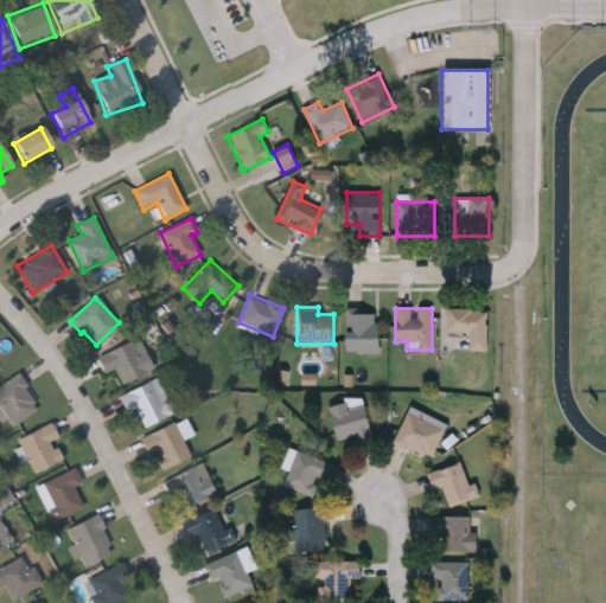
[(380,353),(346,353),(348,309),(380,309),(380,353)]
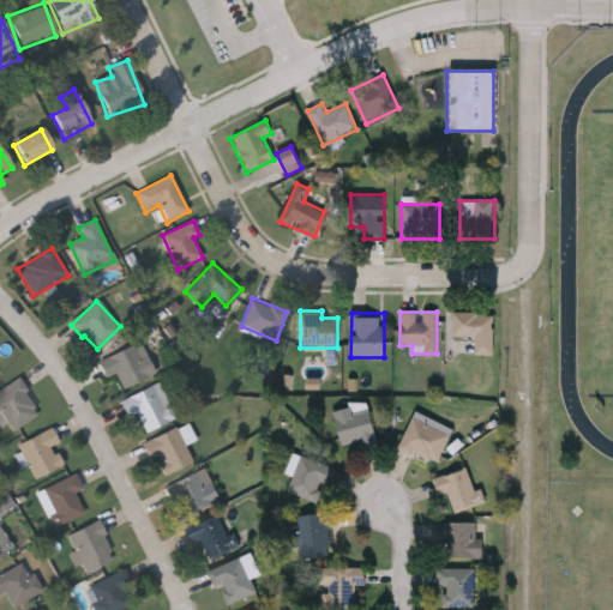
[(493,313),(493,355),(475,355),(475,337),(452,337),(452,313),(493,313)]
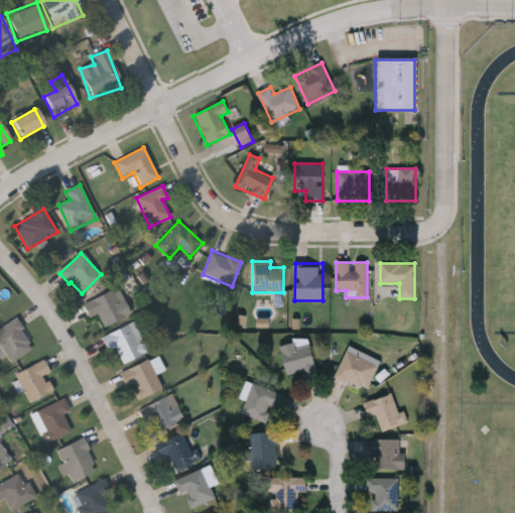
[(130,315),(104,327),(98,313),(89,317),(83,303),(118,288),(130,315)]
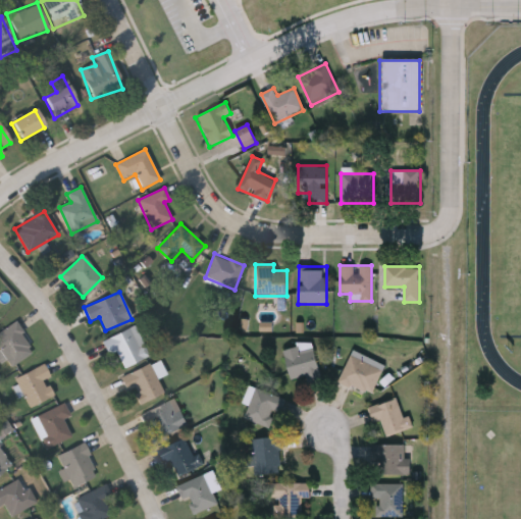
[(36,353),(11,368),(0,351),(0,331),(15,322),(36,353)]
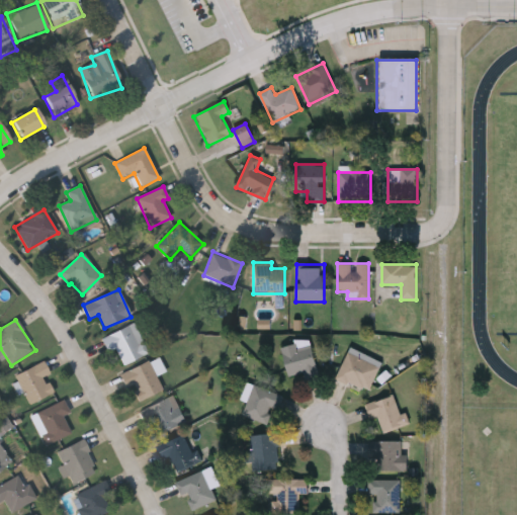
[(270,323),(257,323),(257,331),(270,331),(270,323)]
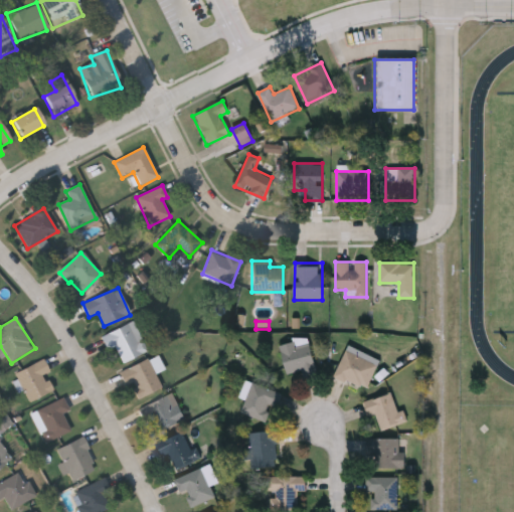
[(144,353),(123,363),(115,347),(108,350),(101,337),(130,323),(144,353)]
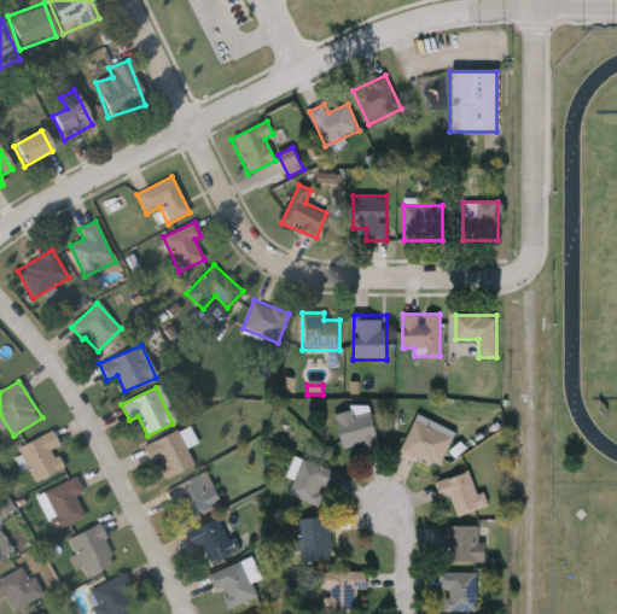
[(344,449),(336,413),(371,404),(380,450),(365,454),(362,444),(344,449)]
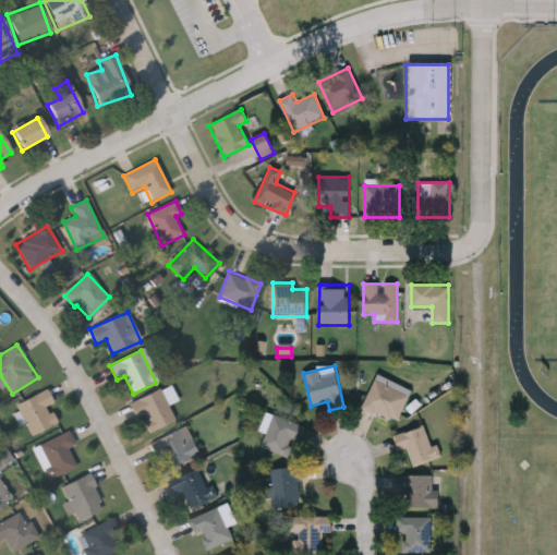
[(409,396),(395,423),(362,407),(375,379),(409,396)]
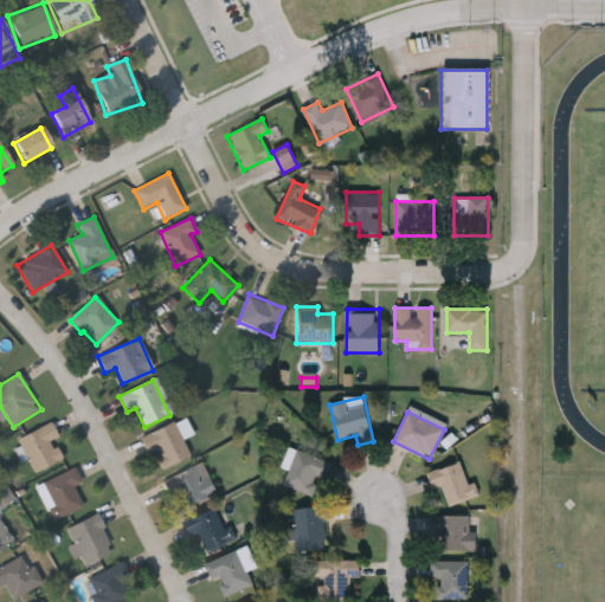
[(154,453),(149,455),(141,438),(185,419),(193,435),(184,440),(191,458),(161,471),(154,453)]
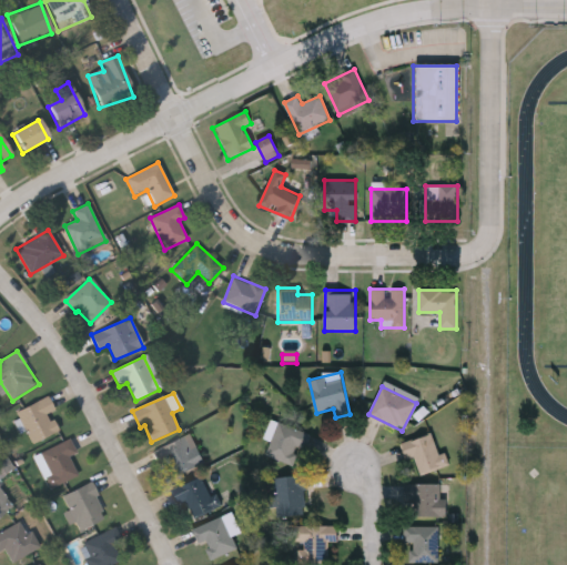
[(60,433),(31,445),(17,412),(49,397),(54,412),(51,413),(60,433)]
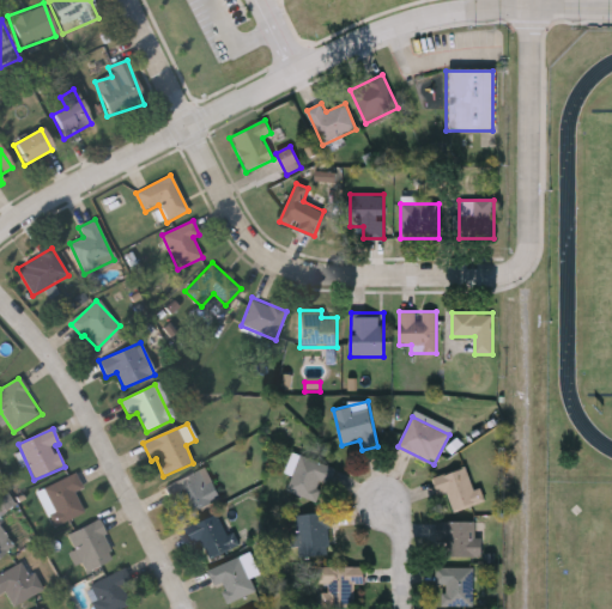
[(320,503),(288,491),(298,456),(332,467),(320,503)]
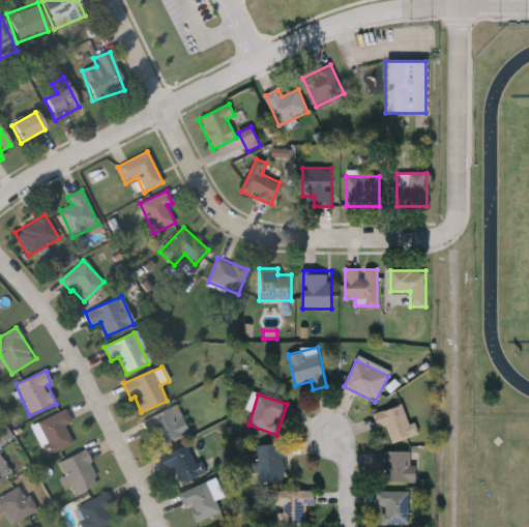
[(409,423),(415,421),(419,434),(391,442),(386,426),(379,428),(375,413),(403,405),(409,423)]
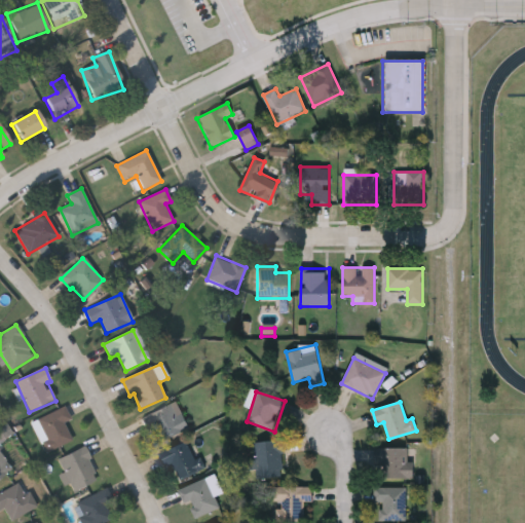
[(142,417),(176,403),(188,432),(153,446),(142,417)]
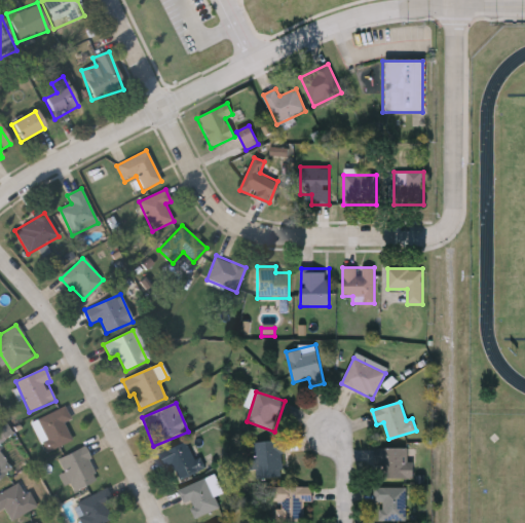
[(70,420),(65,422),(72,442),(45,453),(32,421),(66,408),(70,420)]
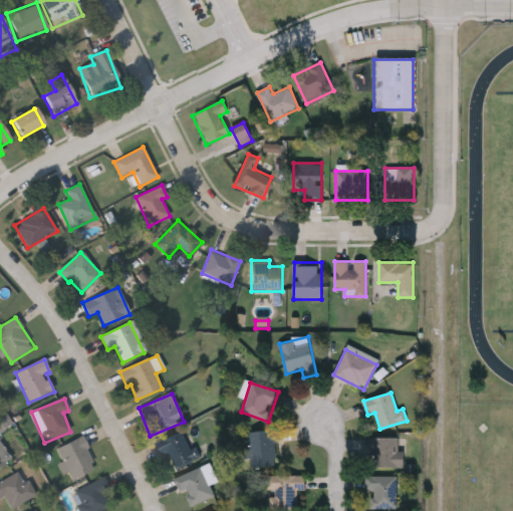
[(250,459),(241,459),(241,450),(249,449),(247,432),(276,430),(278,466),(251,468),(250,459)]
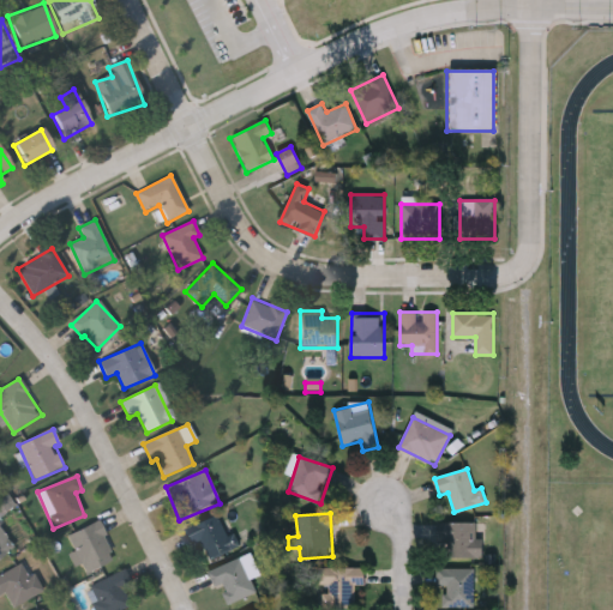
[(185,530),(217,514),(229,536),(234,533),(240,545),(211,561),(200,541),(192,544),(185,530)]
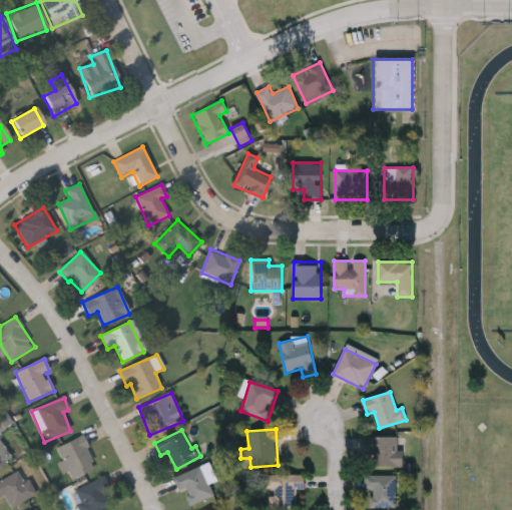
[(56,448),(81,437),(96,468),(71,480),(56,448)]
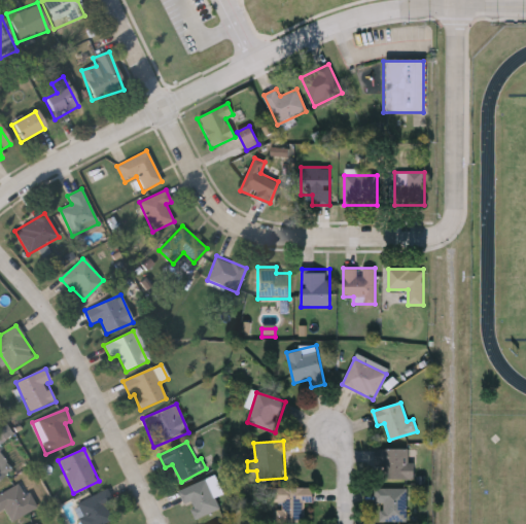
[(412,449),(412,479),(378,479),(378,449),(412,449)]
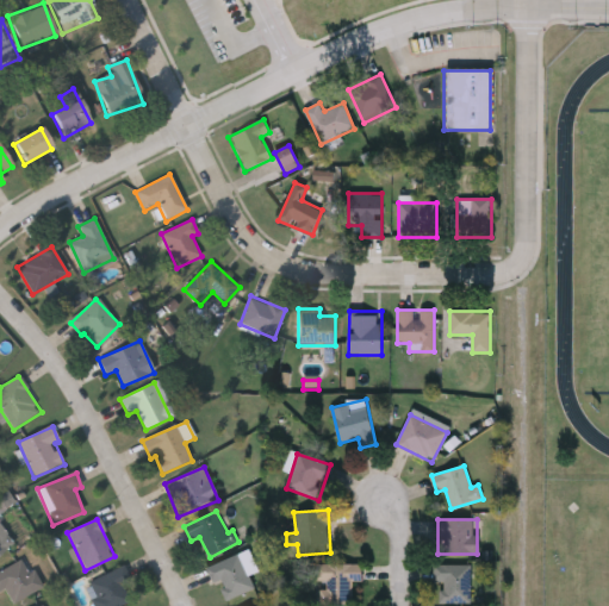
[(0,557),(17,548),(0,522),(0,557)]
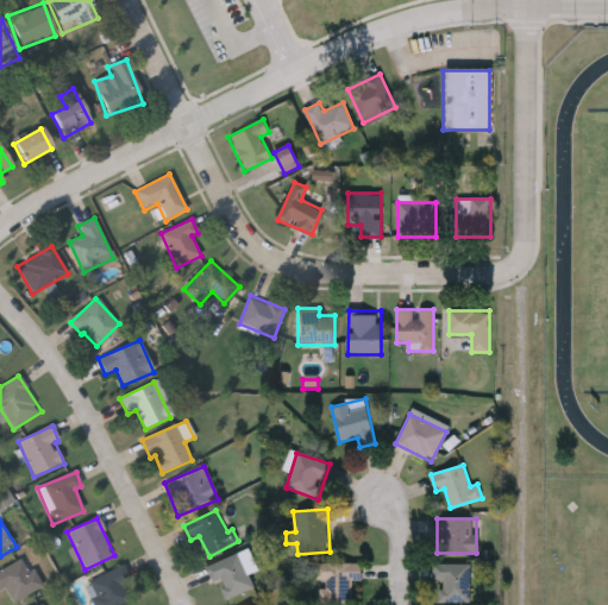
[(254,588),(225,599),(218,581),(212,584),(205,567),(249,549),(257,571),(249,573),(254,588)]
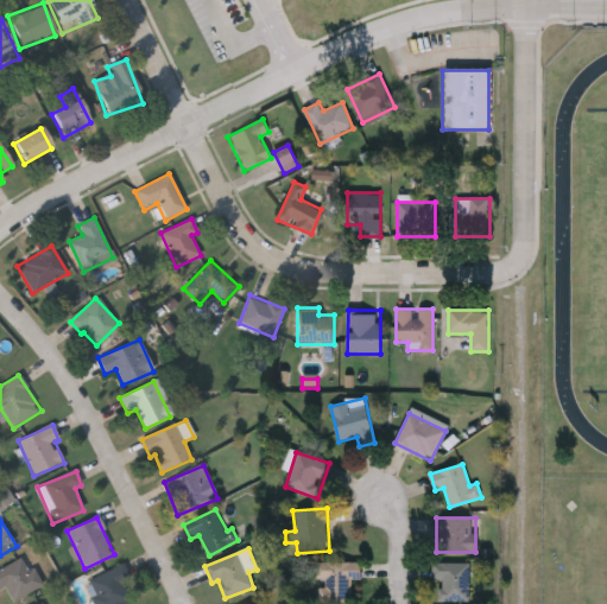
[(0,568),(24,557),(40,586),(11,603),(7,603),(1,591),(0,592),(0,568)]
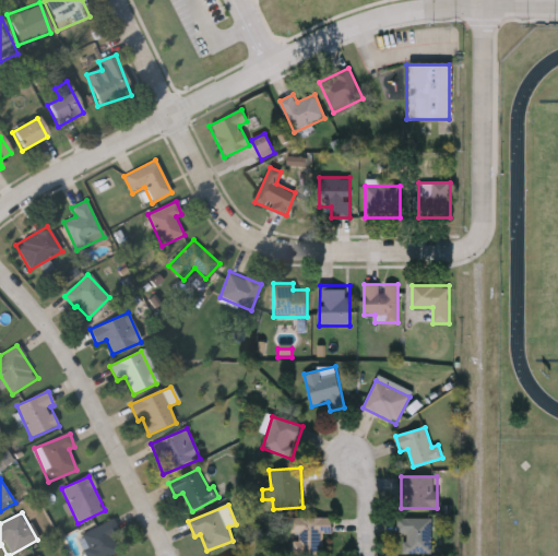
[(321,554),(293,554),(293,517),(332,517),(332,533),(321,533),(321,554)]
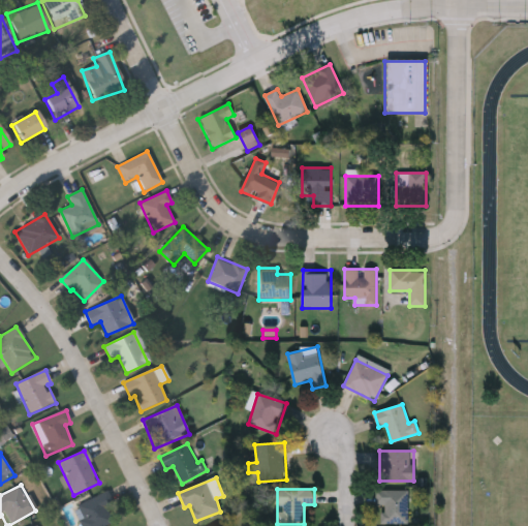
[(408,523),(380,523),(380,505),(375,505),(375,489),(408,489),(408,523)]
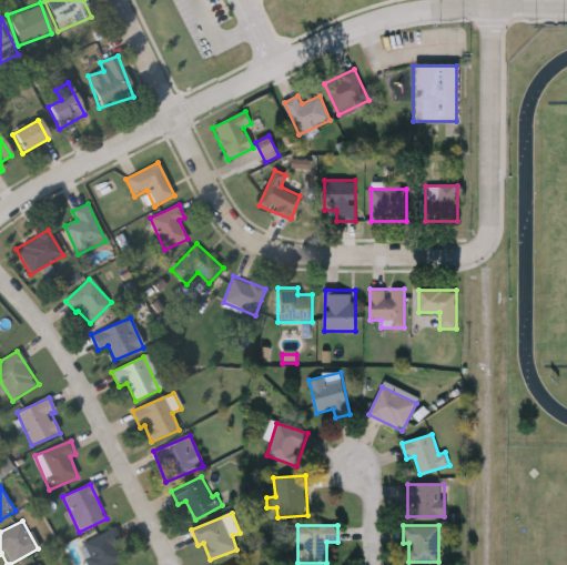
[(88,564),(79,546),(107,531),(123,560),(113,564),(88,564)]
